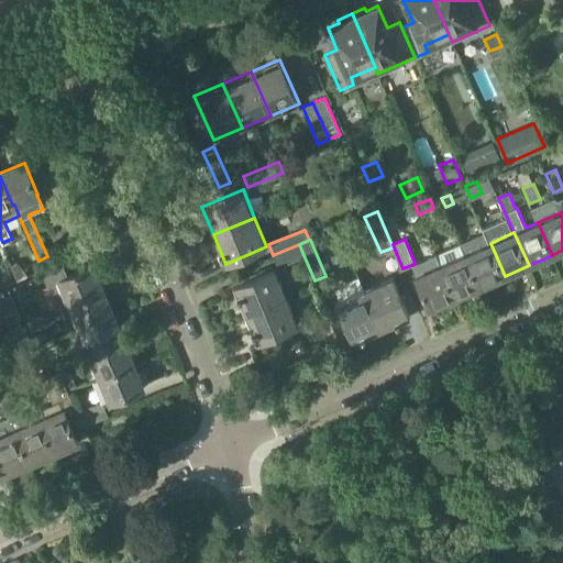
[(479,287),(505,276),(490,243),(465,254),(479,287)]
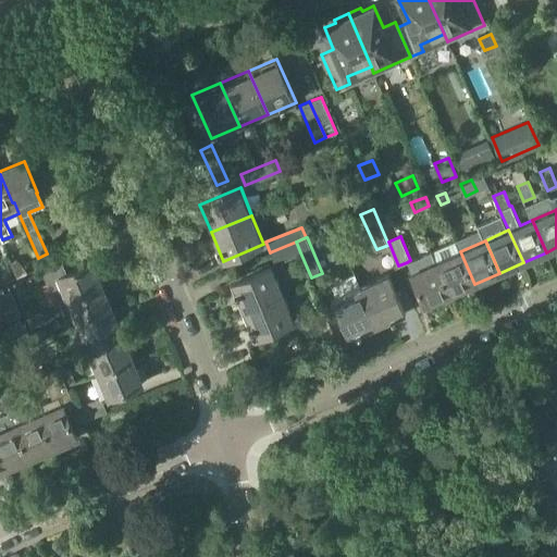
[(277,262),(300,252),(296,242),(272,251),(277,262)]
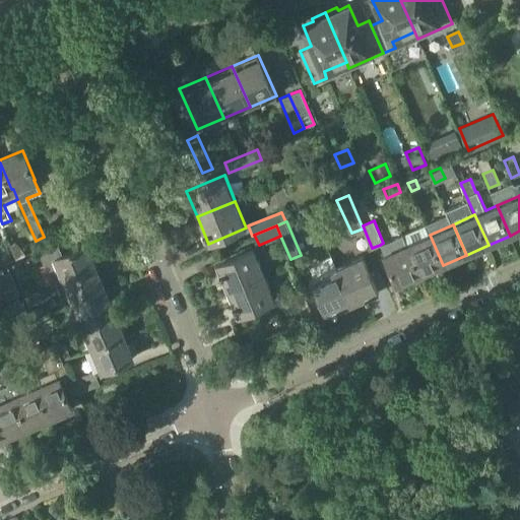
[(426,225),(402,235),(420,275),(430,271),(432,275),(443,269),(441,265),(443,265),(430,235),(429,235),(426,225)]
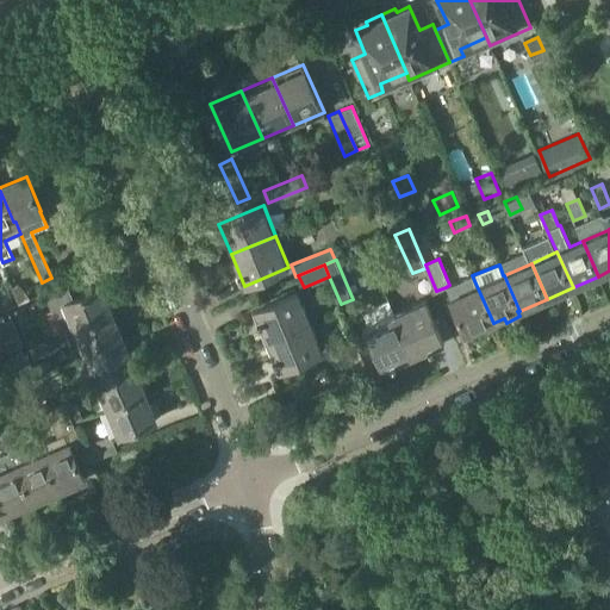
[(466,334),(493,323),(472,275),(449,285),(446,287),(466,334)]
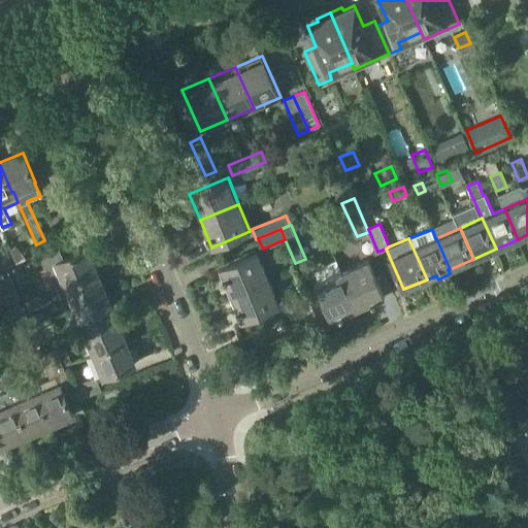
[(59,249),(41,256),(55,289),(58,287),(97,271),(87,248),(63,258),(59,249)]
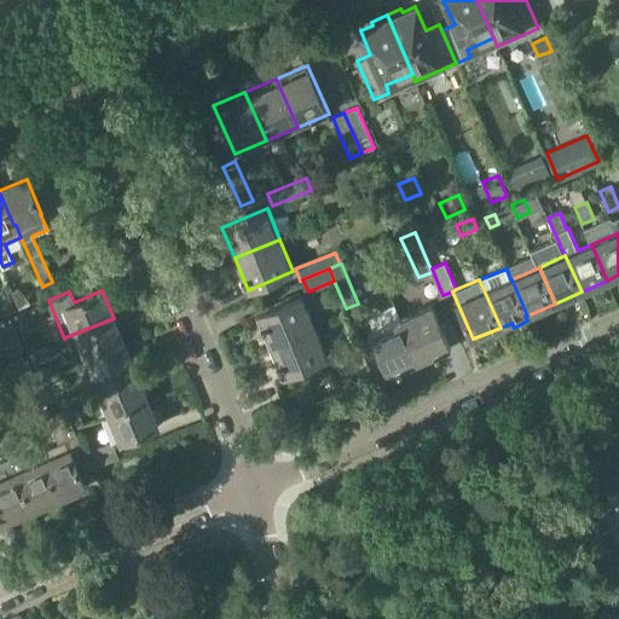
[(271,343),(316,325),(302,293),(258,312),(271,343)]
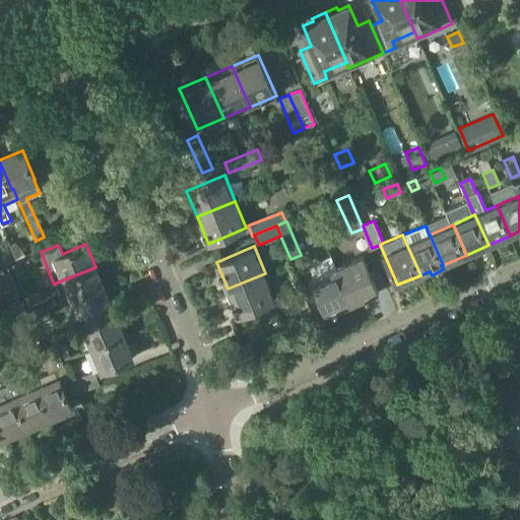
[(336,266),(352,304),(379,293),(363,255),(336,266)]
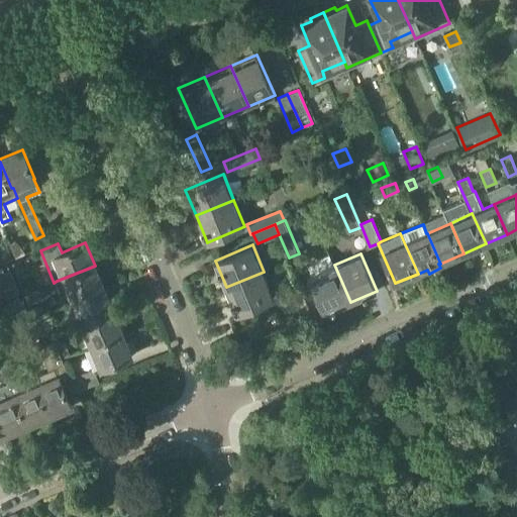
[(323,314),(350,302),(334,265),(308,277),(323,314)]
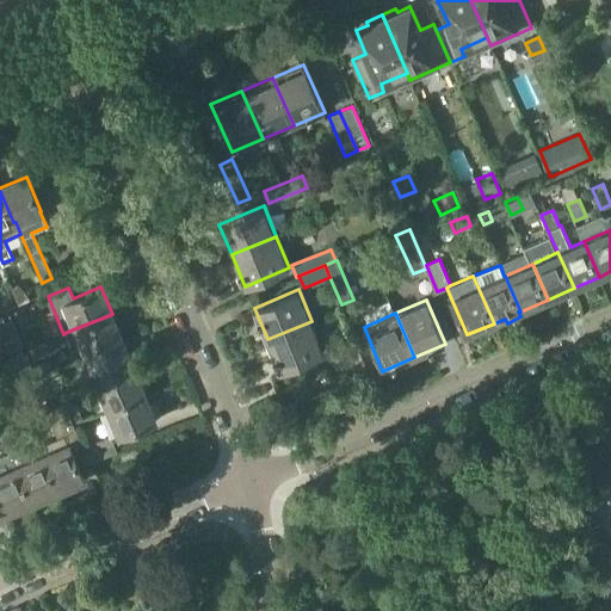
[(79,359),(87,356),(123,340),(112,314),(67,332),(79,359)]
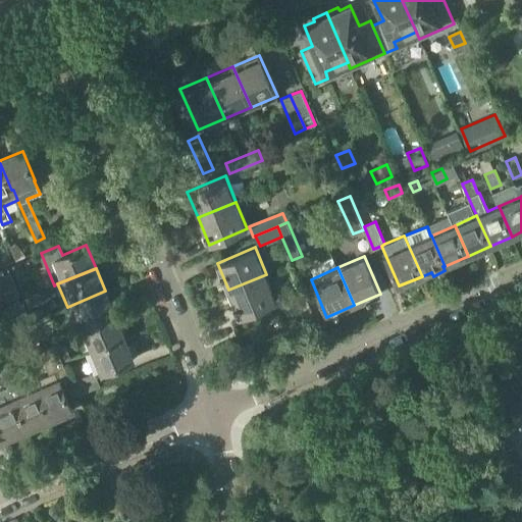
[(266,274),(228,290),(240,317),(277,301),(266,274)]
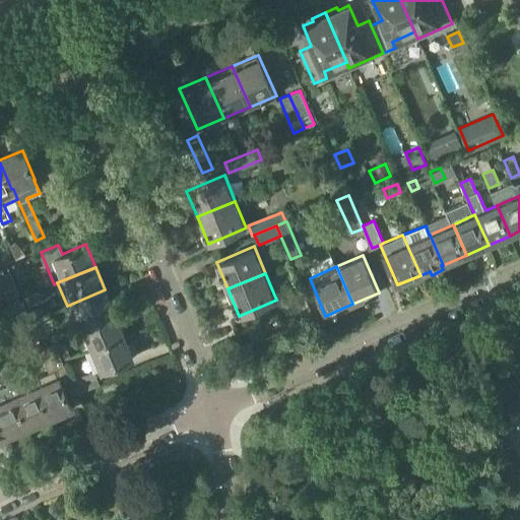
[(9,300),(20,295),(12,276),(1,280),(9,300)]
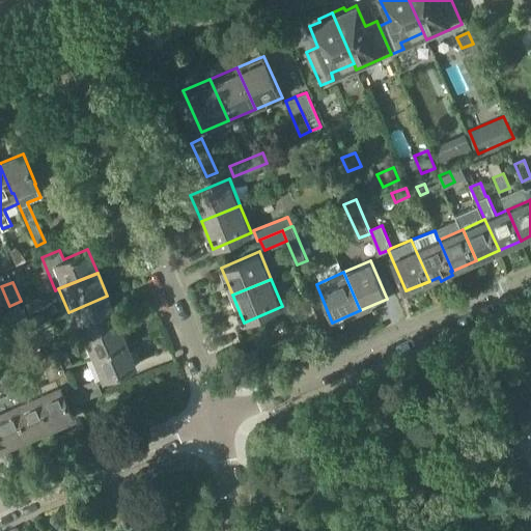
[(290,313),(312,304),(308,292),(286,303),(290,313)]
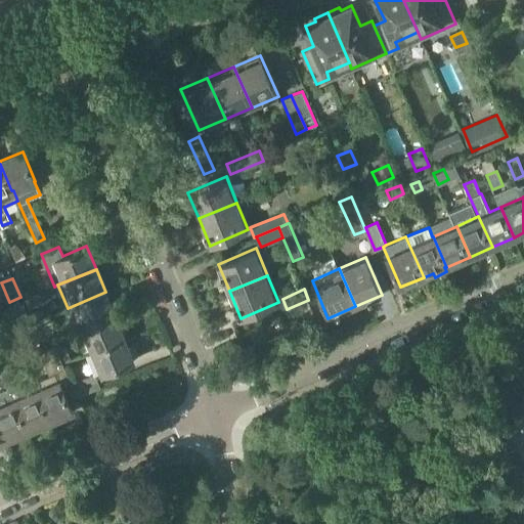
[(84,328),(115,314),(105,292),(75,305),(84,328)]
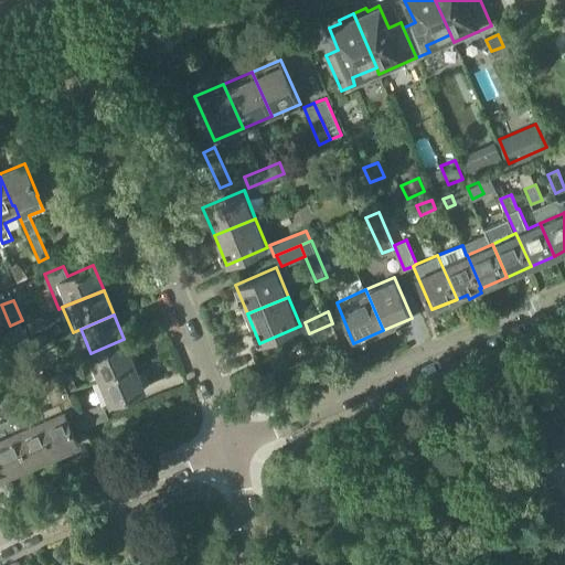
[(33,331),(46,324),(43,316),(29,322),(33,331)]
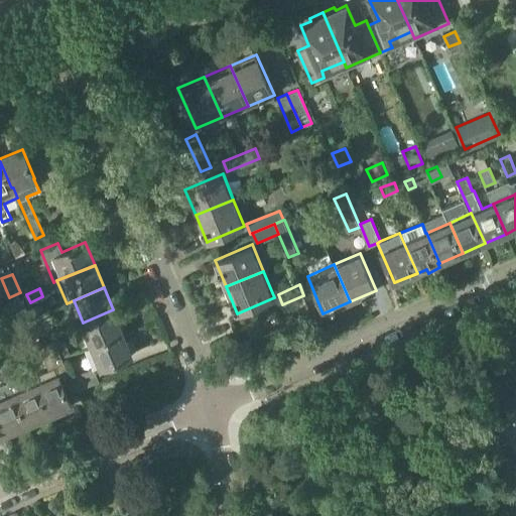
[(93,345),(122,333),(113,309),(83,323),(93,345)]
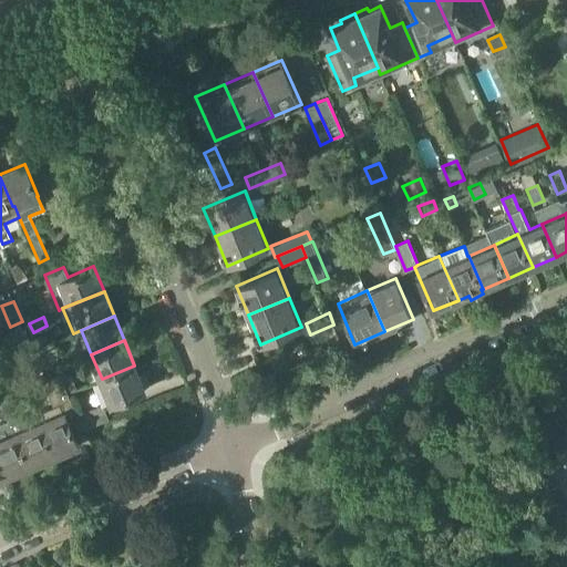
[(42,357),(58,350),(53,341),(39,348),(42,357)]
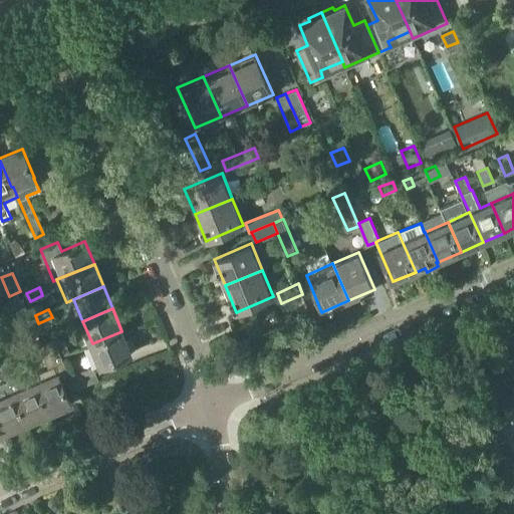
[(121,331),(92,343),(101,365),(131,353),(121,331)]
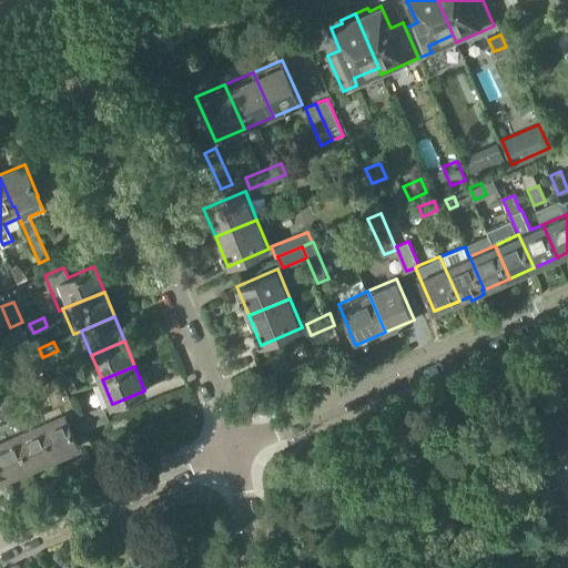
[(60,374),(43,382),(53,407),(58,405),(62,414),(66,413),(66,414),(74,409),(68,393),(61,377),(60,374)]
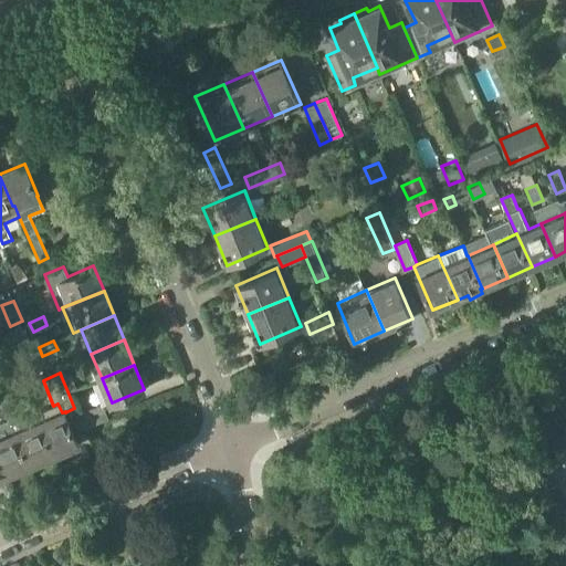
[(71,373),(61,376),(67,391),(77,388),(71,373)]
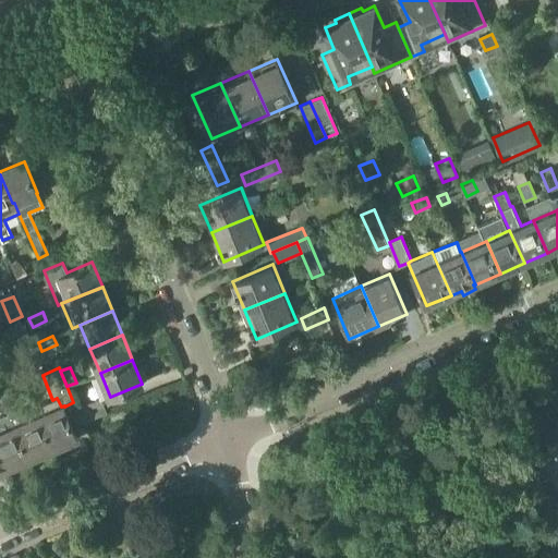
[(15,426),(29,458),(52,448),(39,416),(35,408),(23,413),(12,389),(1,395),(10,413),(15,426)]
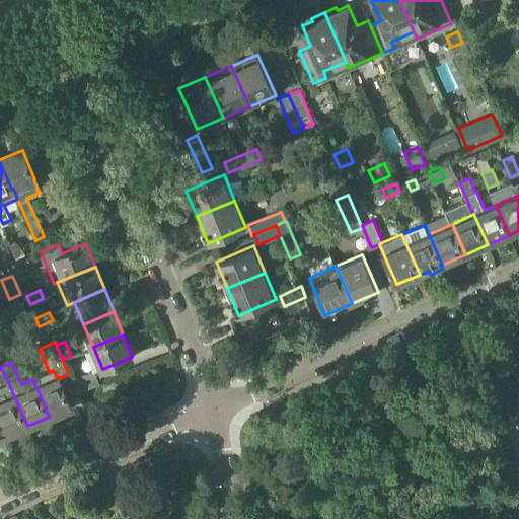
[(49,372),(32,379),(36,387),(49,417),(72,406),(61,379),(60,378),(60,377),(57,378),(53,370),(49,372)]
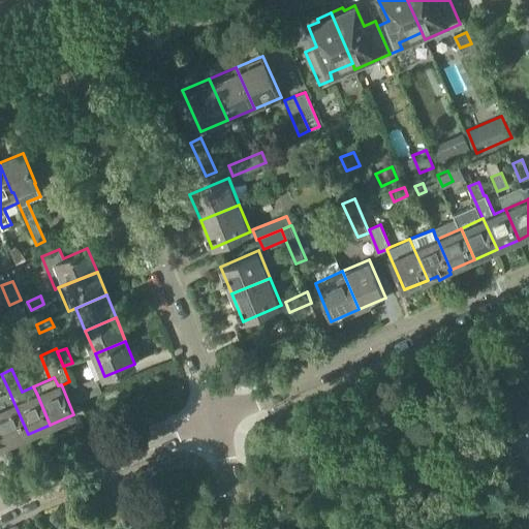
[(79,399),(101,390),(96,377),(73,386),(79,399)]
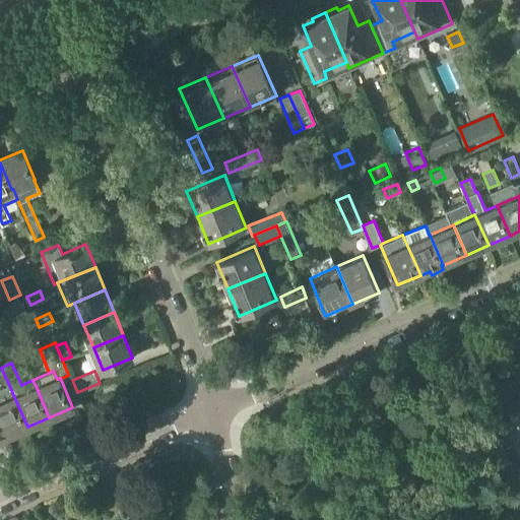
[(0,426),(4,437),(27,427),(14,397),(9,385),(0,389),(0,426)]
